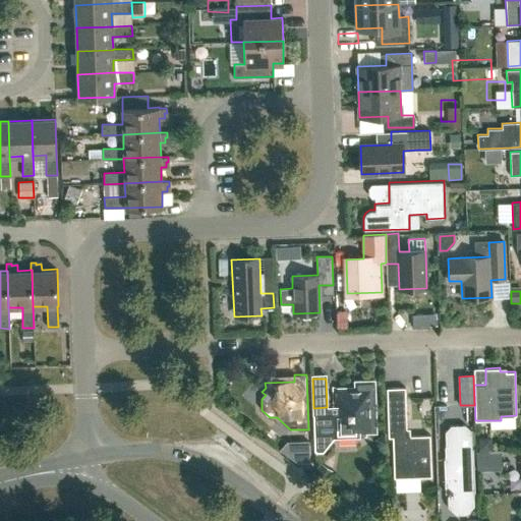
[(349,390),(348,388),(333,388),(334,407),(338,407),(338,413),(334,414),(335,437),(366,436),(366,428),(375,428),(373,381),(355,381),(355,390),(349,390)]
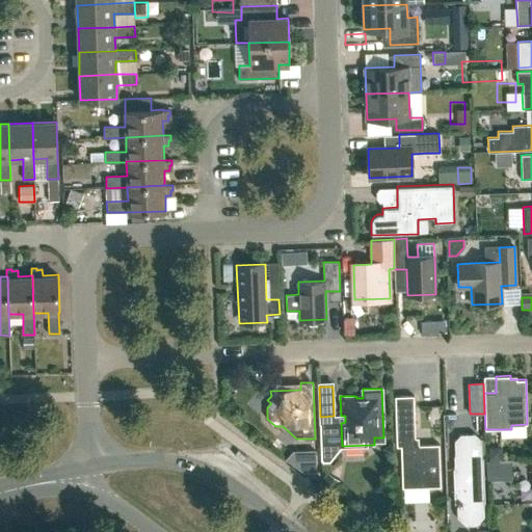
[(414,396),(395,396),(397,447),(401,447),(402,487),(441,486),(439,444),(416,445),(414,396)]
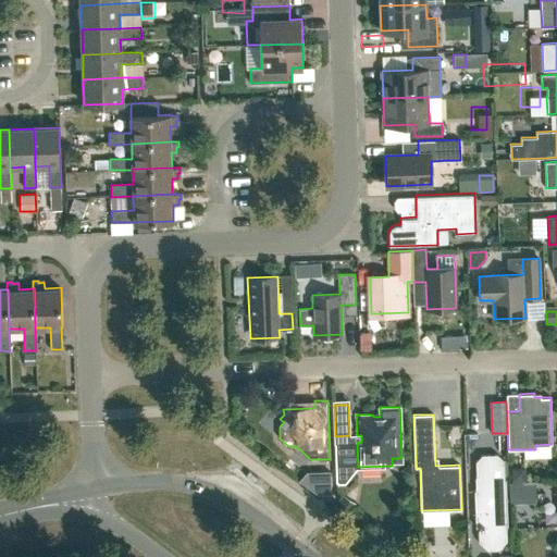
[(477,477),(481,480),(475,486),(475,491),(474,491),(475,527),(480,527),(480,528),(479,530),(479,542),(487,549),(499,549),(507,541),(506,525),(507,525),(506,479),(499,479),(505,474),(504,460),(497,454),(482,455),(475,461),(477,477)]
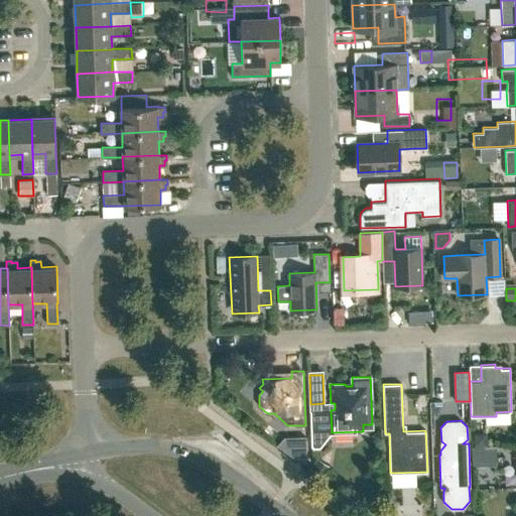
[(508,463),(507,443),(492,443),(492,463),(508,463)]
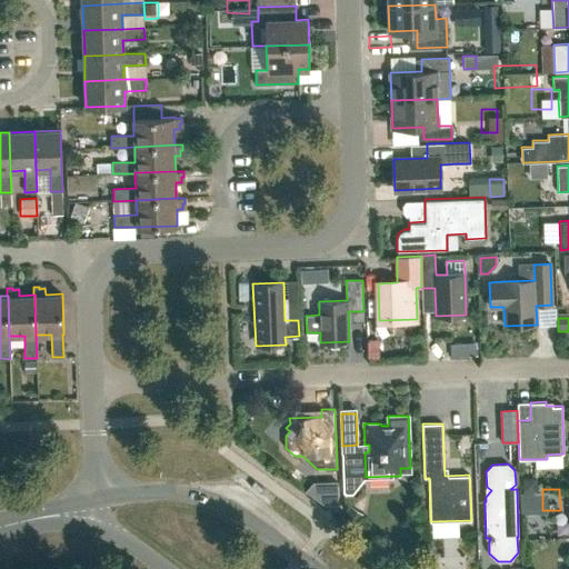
[(519,498),(519,511),(532,510),(532,497),(519,498)]
